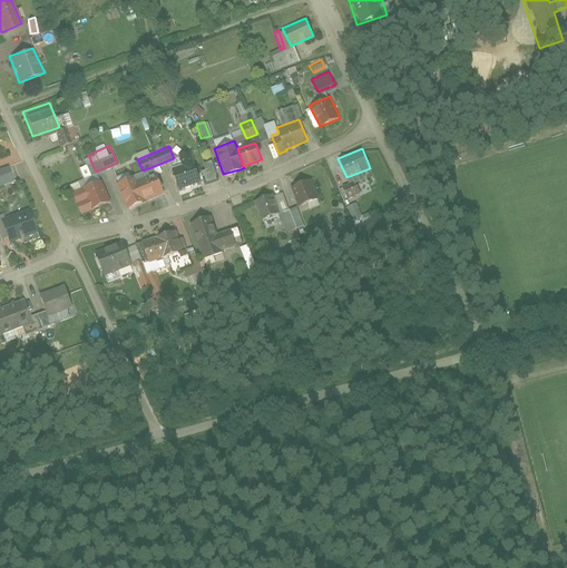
[(182,164),(172,167),(179,188),(201,180),(191,150),(178,153),(182,164)]
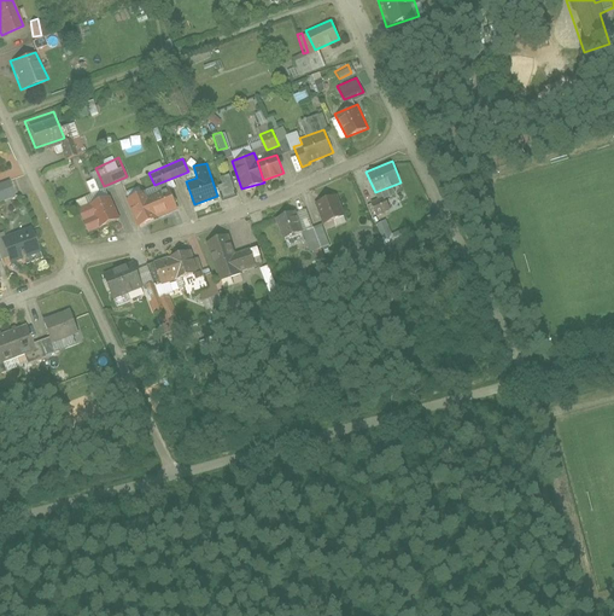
[(218,182),(214,184),(217,195),(232,191),(226,173),(216,176),(218,182)]
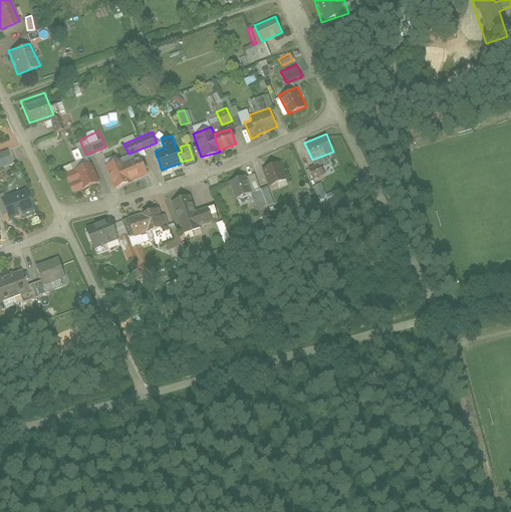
[(128,182),(148,173),(140,154),(119,163),(128,182)]
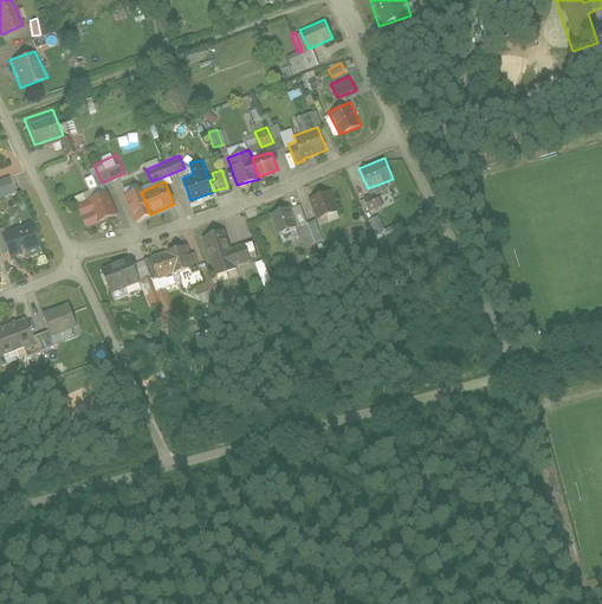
[(140,187),(123,194),(135,220),(150,214),(141,192),(140,187)]
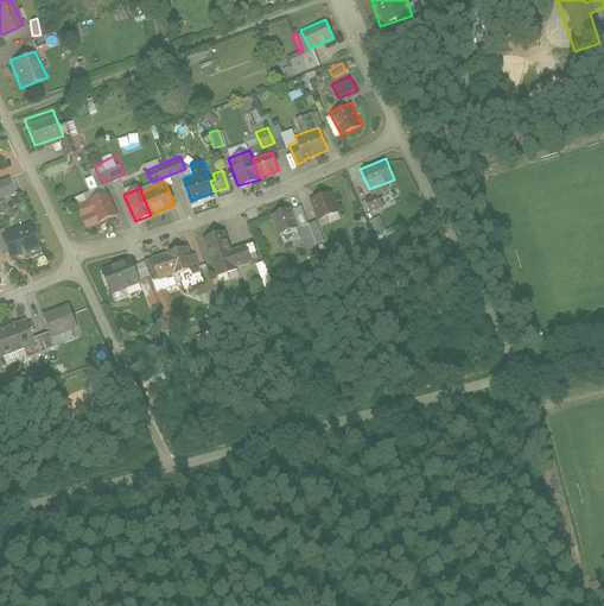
[(331,190),(309,199),(317,220),(339,212),(331,190)]
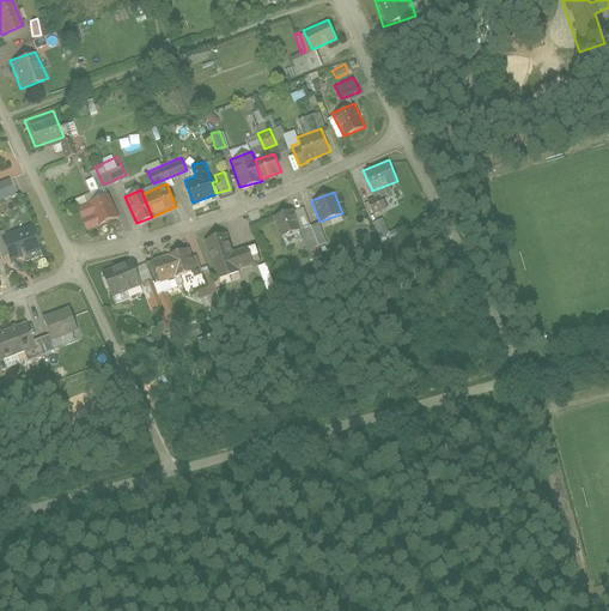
[(381,192),(366,198),(373,213),(387,206),(381,192)]
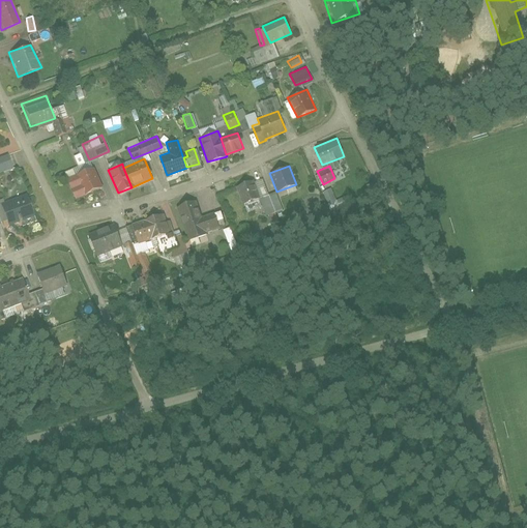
[(94,167),(67,176),(76,199),(103,187),(94,167)]
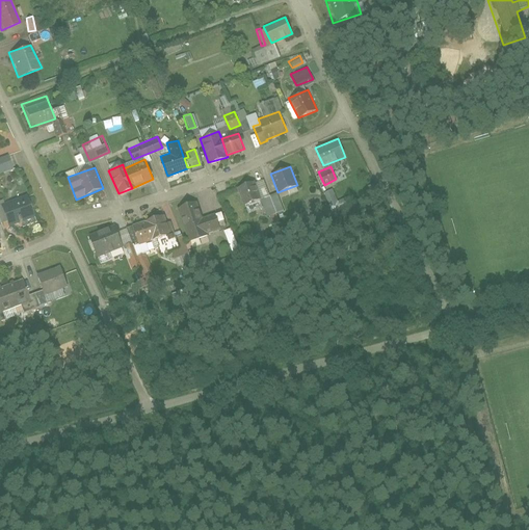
[(254,180),(237,186),(243,205),(261,199),(254,180)]
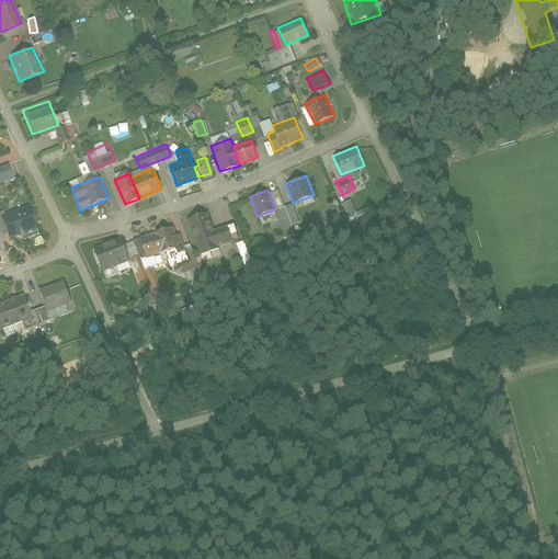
[(292,202),(275,209),(282,227),(298,221),(292,202)]
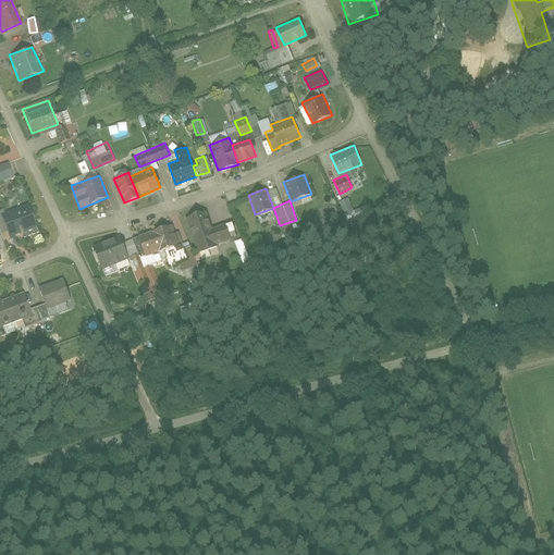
[(9,235),(36,224),(28,201),(0,212),(9,235)]
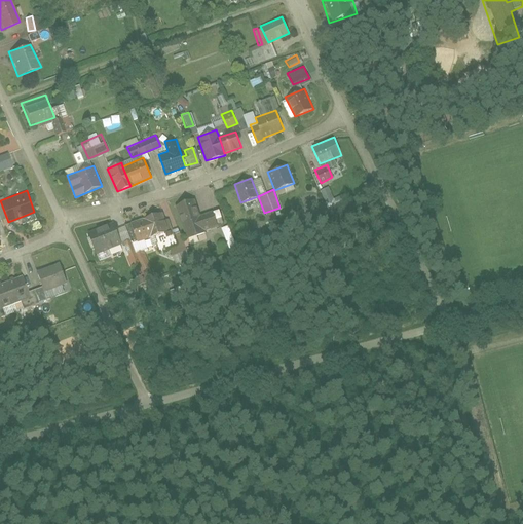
[(195,197),(175,204),(186,236),(225,225),(219,210),(200,215),(195,197)]
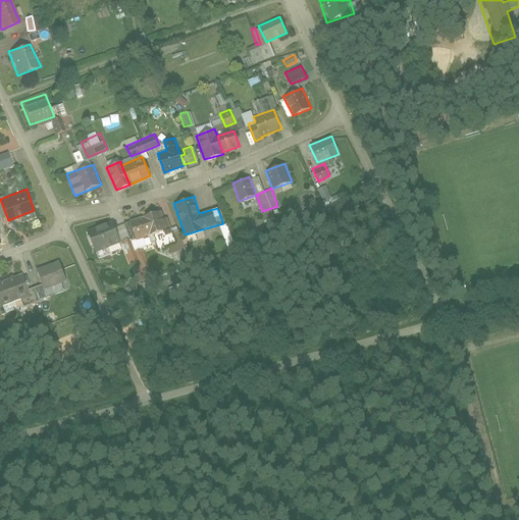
[(161,209),(130,219),(136,239),(154,235),(157,241),(162,238),(164,245),(175,241),(171,230),(167,216),(164,217),(161,209)]
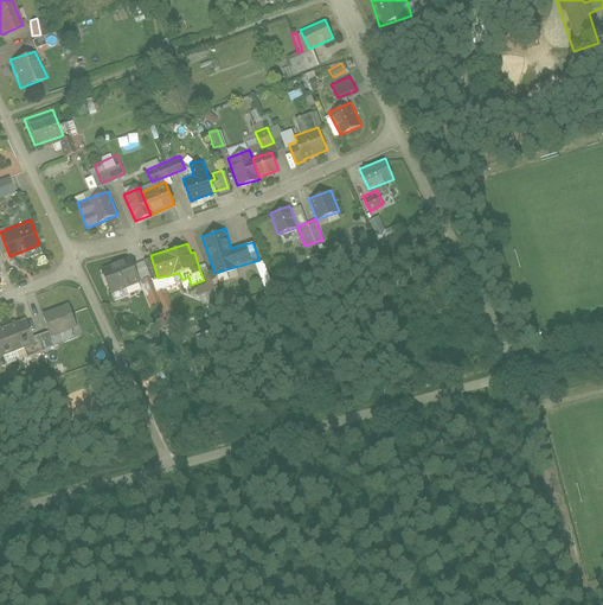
[(132,255),(100,268),(109,292),(141,281),(140,279),(132,255)]
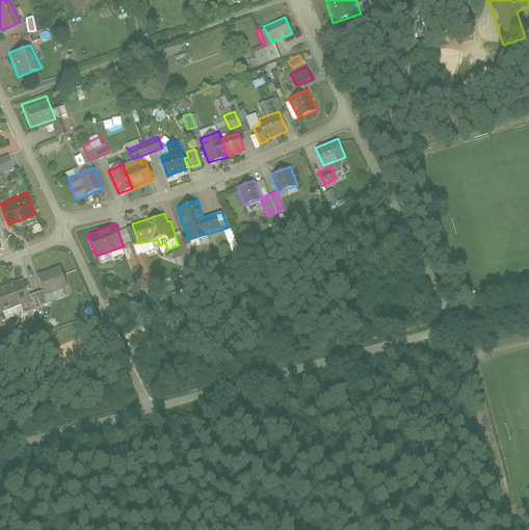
[(138,243),(132,223),(126,227),(132,240),(134,245),(138,243)]
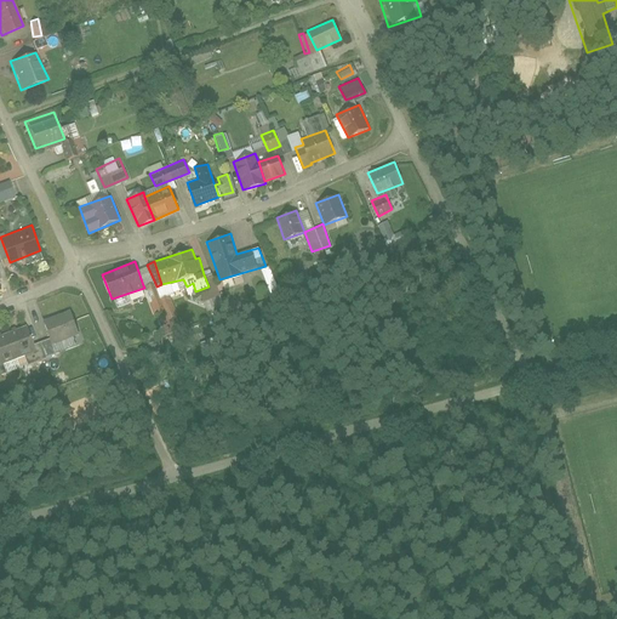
[(217,287),(211,272),(204,274),(210,289),(217,287)]
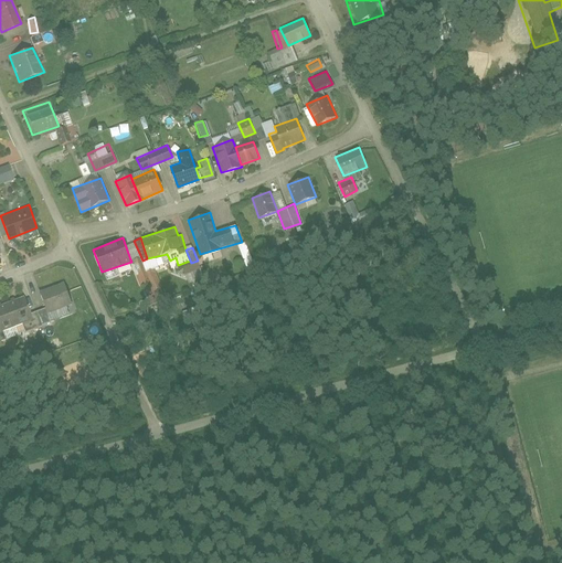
[(140,255),(130,259),(131,262),(135,272),(146,271),(142,261),(140,255)]
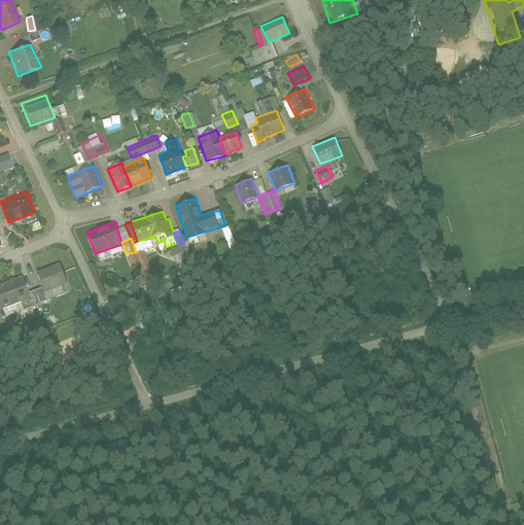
[(58,257),(34,264),(44,290),(66,279),(58,257)]
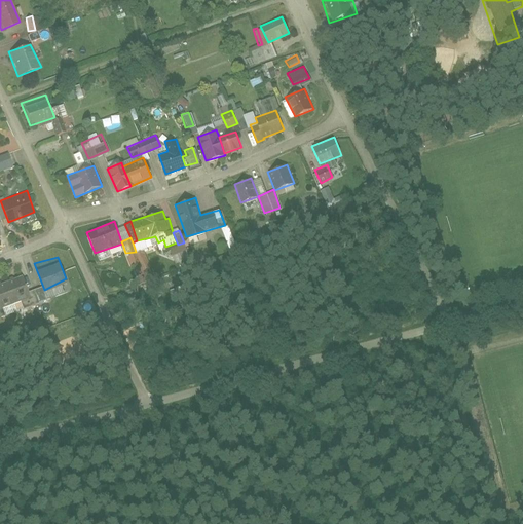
[(21,273),(5,279),(14,302),(29,296),(21,273)]
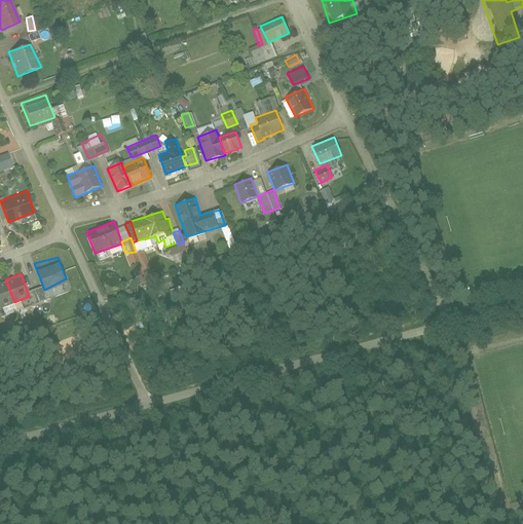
[(0,307),(14,302),(5,279),(0,282),(0,307)]
